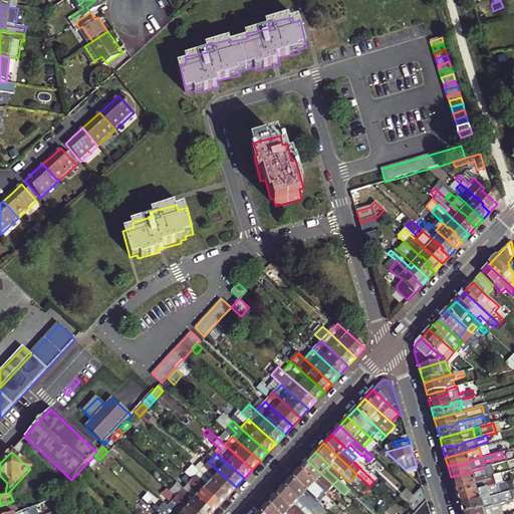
[(86,464),(91,468),(99,460),(94,456),(86,464)]
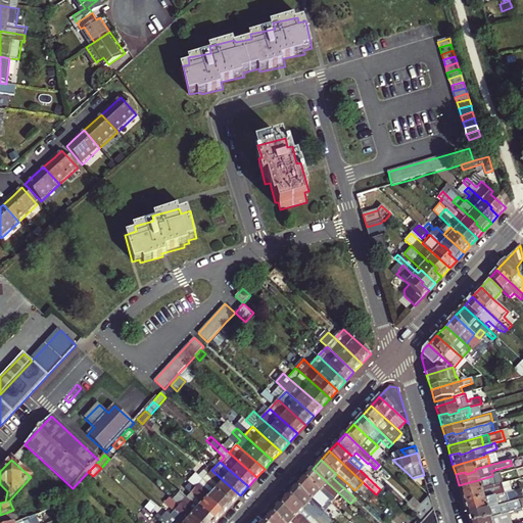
[(232,504),(240,495),(211,470),(207,466),(204,470),(208,474),(203,479),(232,504)]
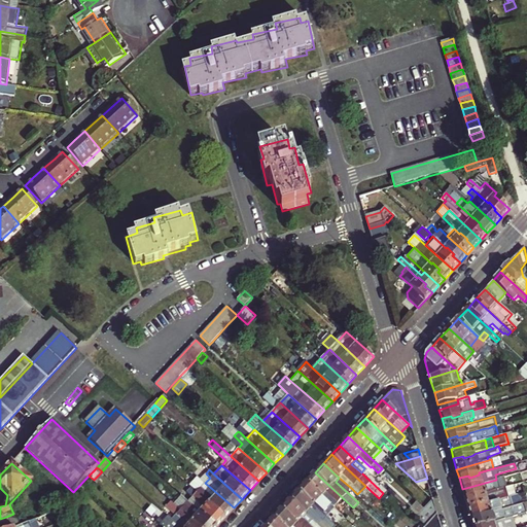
[(338,503),(342,497),(315,472),(307,482),(322,495),(325,492),(338,503)]
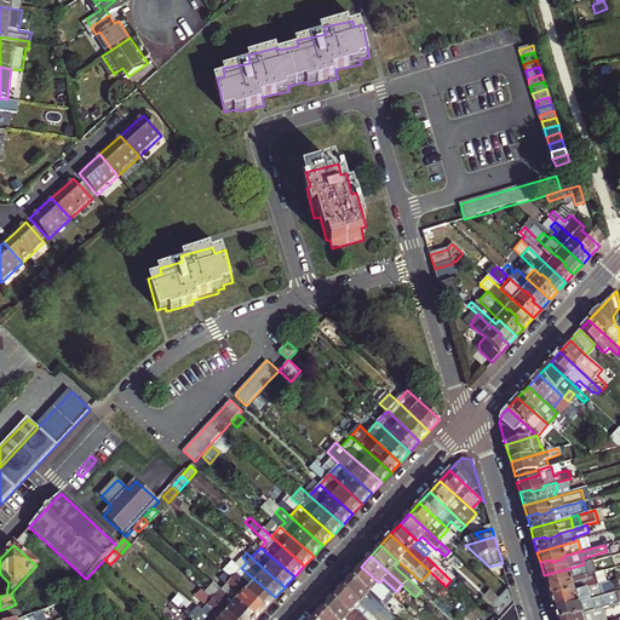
[(236,563),(241,568),(247,562),(242,557),(236,563)]
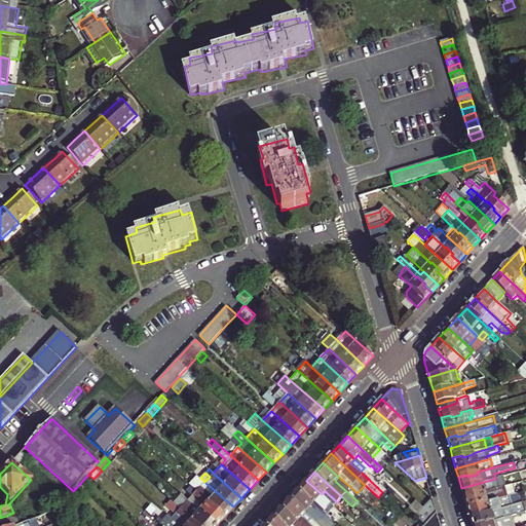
[(346,491),(350,487),(338,477),(335,481),(346,491)]
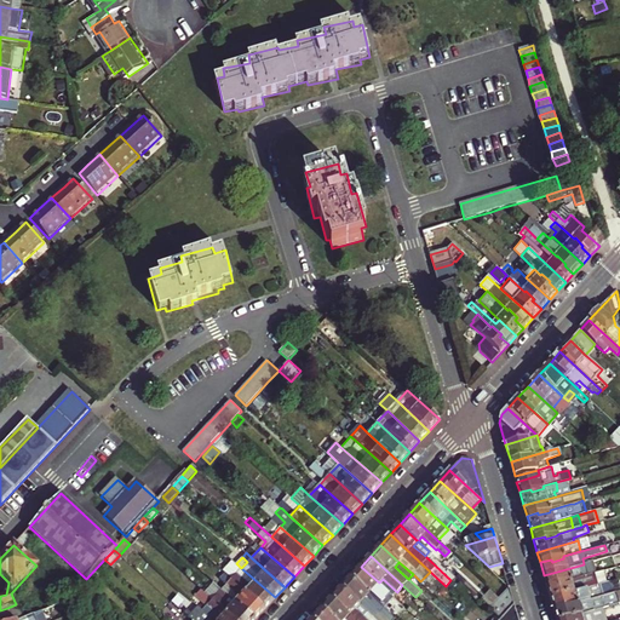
[(570,583),(570,581),(593,574),(590,562),(584,564),(544,575),(547,586),(558,583),(560,585),(570,583)]
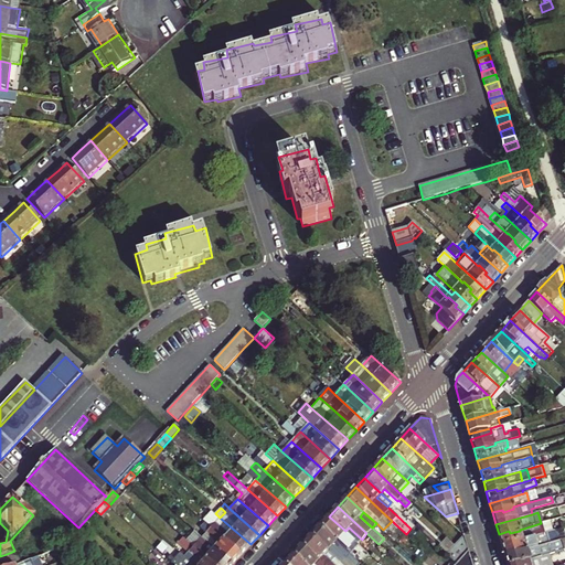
[(341,535),(345,531),(329,516),(320,525),(349,553),(354,557),(358,561),(363,555),(354,547),(341,535)]
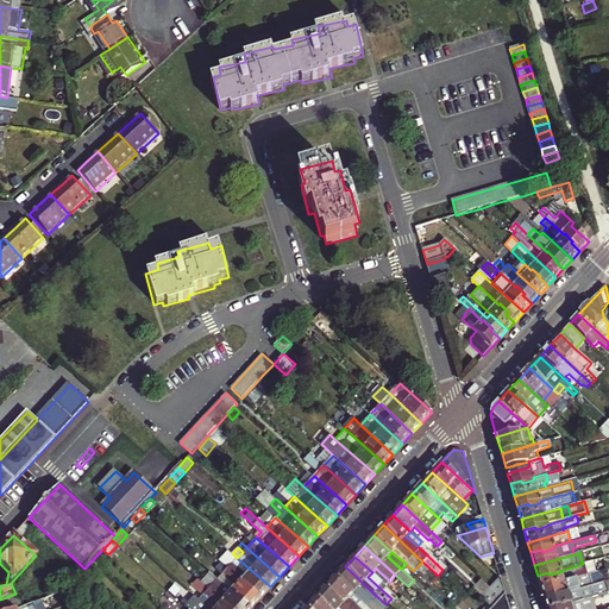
[(261,597),(270,586),(237,558),(231,565),(227,569),(261,597)]
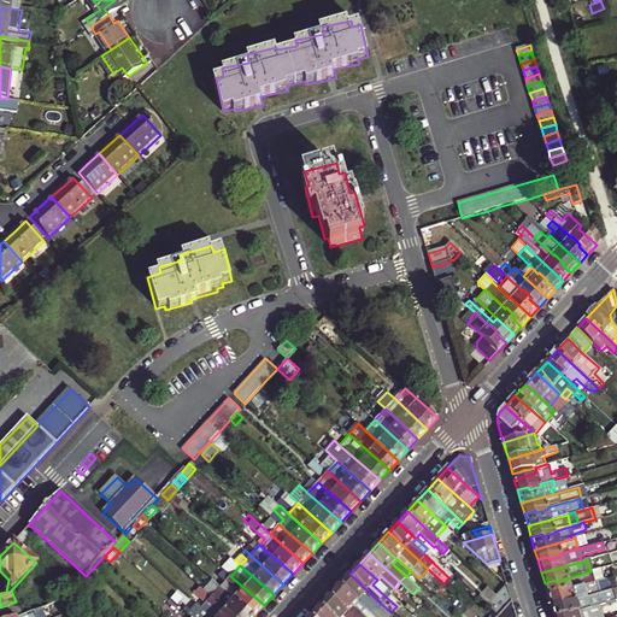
[(545,583),(548,595),(603,581),(599,569),(591,571),(568,579),(568,580),(557,582),(556,580),(545,583)]
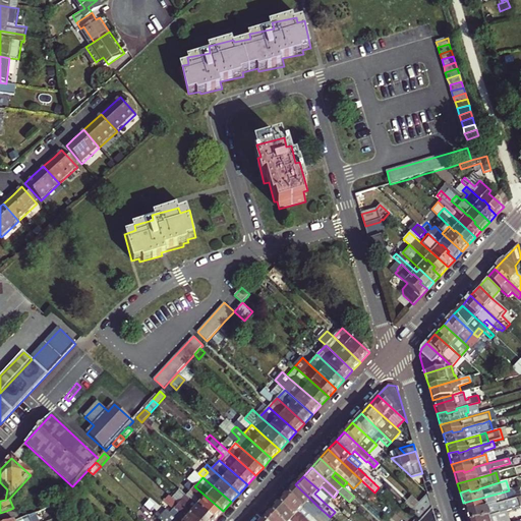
[(317,514),(322,510),(295,484),(287,494),(302,507),(306,504),(317,514)]
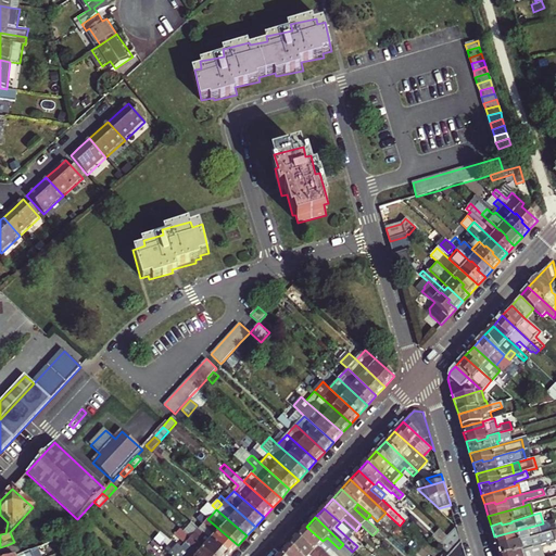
[(229,555),(238,545),(207,519),(199,528),(229,555)]
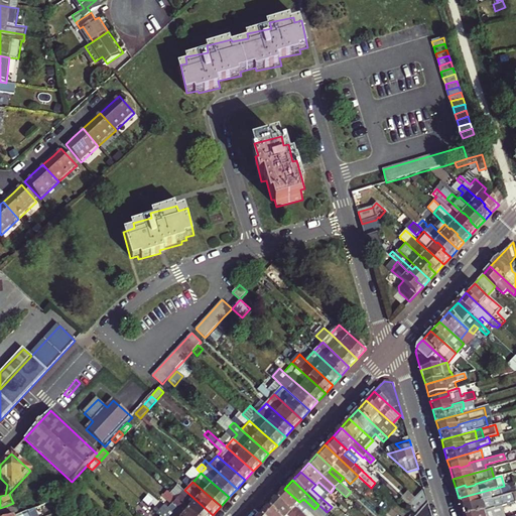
[(324,500),(327,496),(315,485),(311,489),(324,500)]
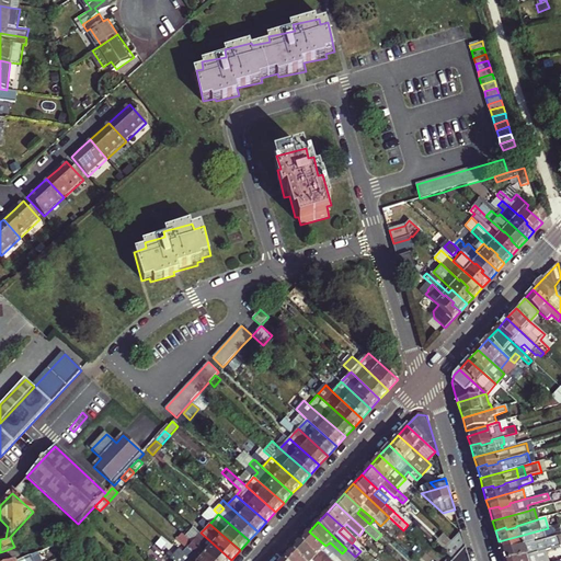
[(523,548),(522,546),(552,538),(550,527),(548,528),(499,541),(501,551),(512,548),(513,550),(523,548)]
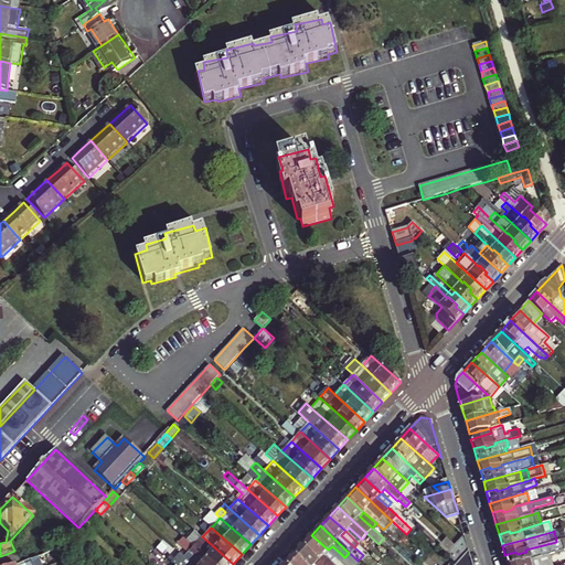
[(214,564),(231,564),(233,564),(202,536),(199,541),(189,533),(184,539),(214,564)]
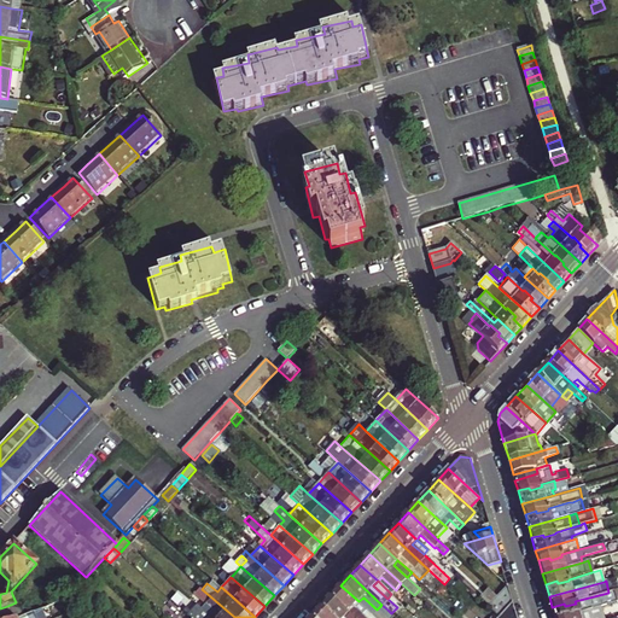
[(488,606),(499,616),(513,601),(507,583),(497,595),(488,606)]
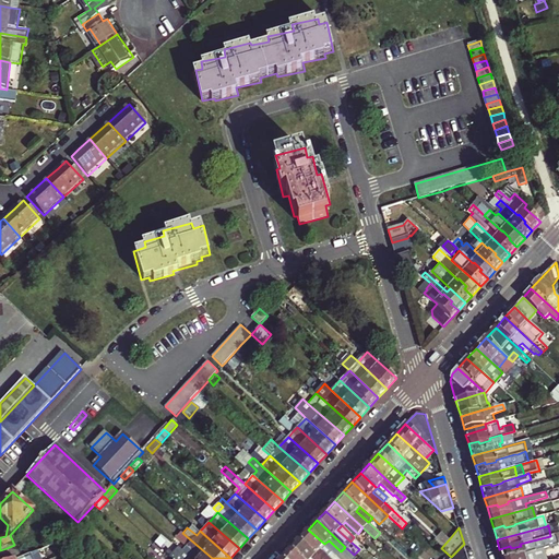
[(332,558),(321,548),(324,544),(308,530),(299,538),(321,558),(332,558)]
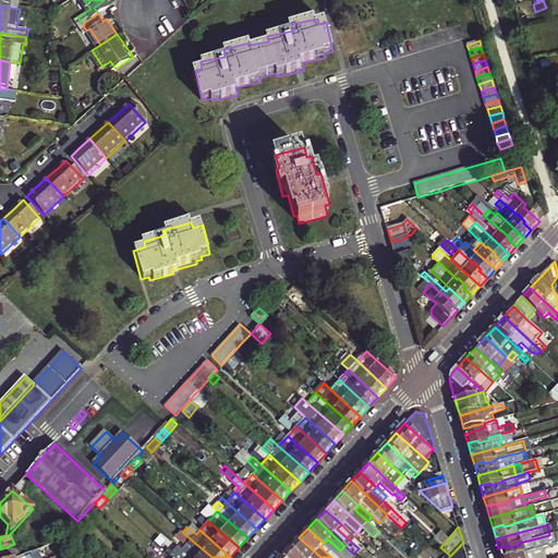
[(192,557),(211,557),(182,532),(181,531),(176,537),(185,546),(182,549),(192,557)]
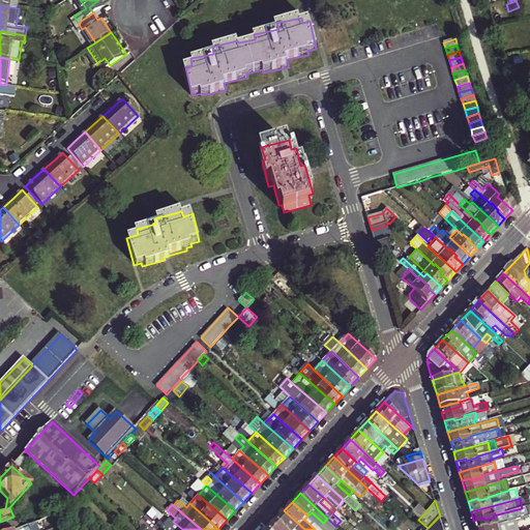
[(355,510),(361,516),(364,512),(359,506),(355,510)]
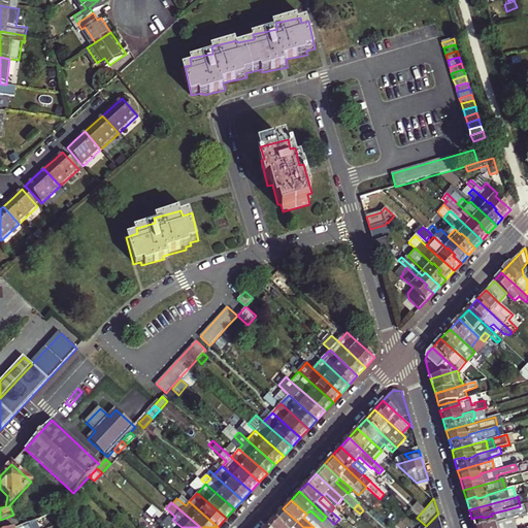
[(471,519),(474,527),(479,527),(510,519),(527,515),(525,504),(520,506),(491,514),(492,516),(483,518),(482,516),(471,519)]
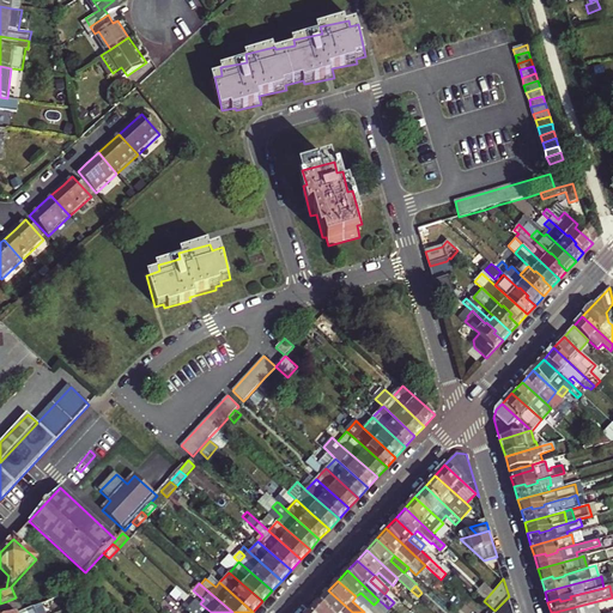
[(352,612),(328,590),(319,602),(329,612),(352,612)]
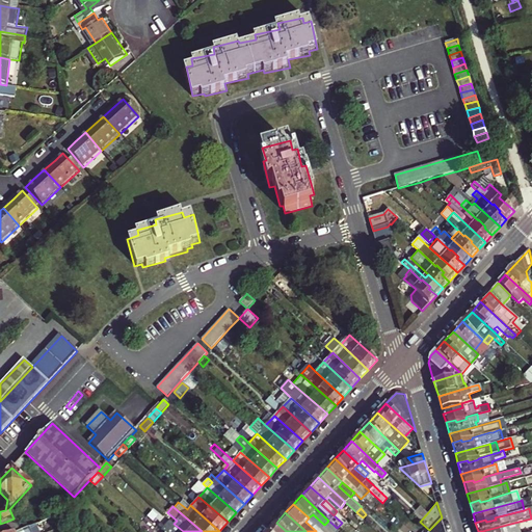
[(47,529),(58,524),(55,516),(44,522),(47,529)]
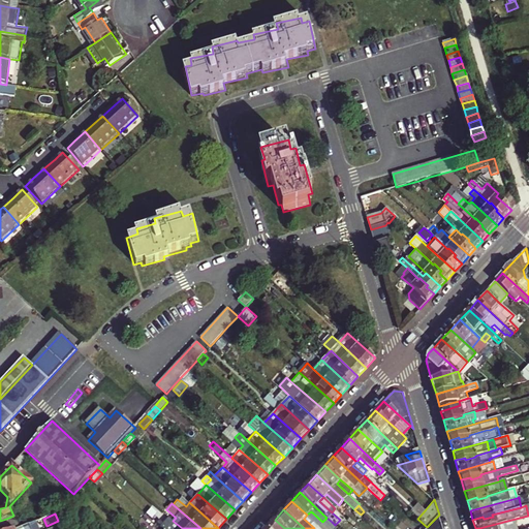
[(321,528),(307,515),(304,519),(314,528),(321,528)]
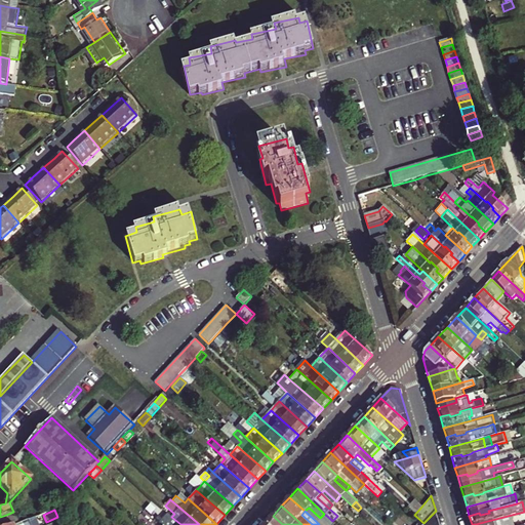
[(440,524),(436,511),(423,523),(421,524),(440,524)]
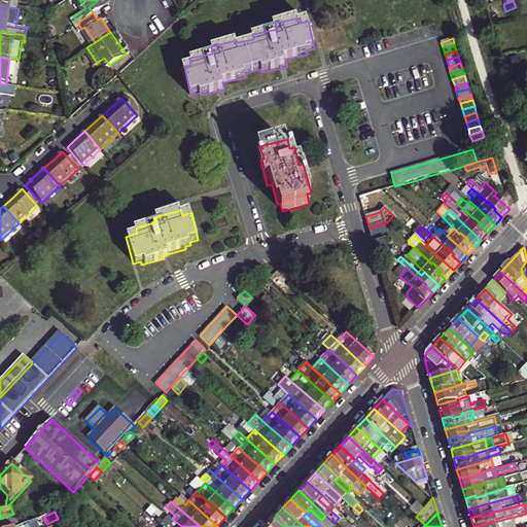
[(163,526),(181,526),(172,519),(168,523),(160,516),(156,521),(163,526)]
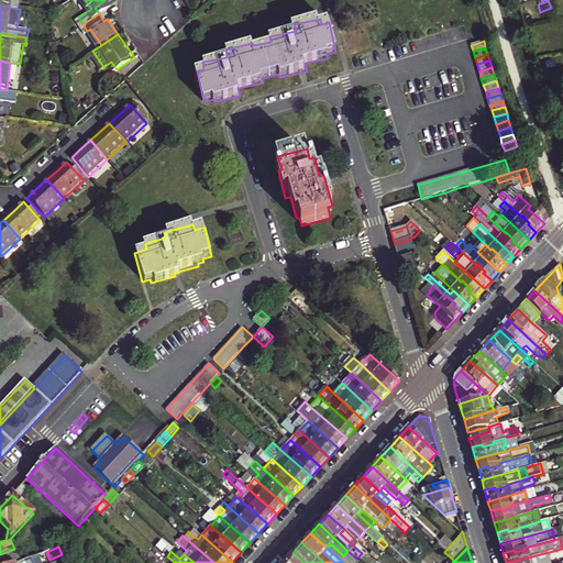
[(343,555),(349,561),(353,555),(348,551),(343,555)]
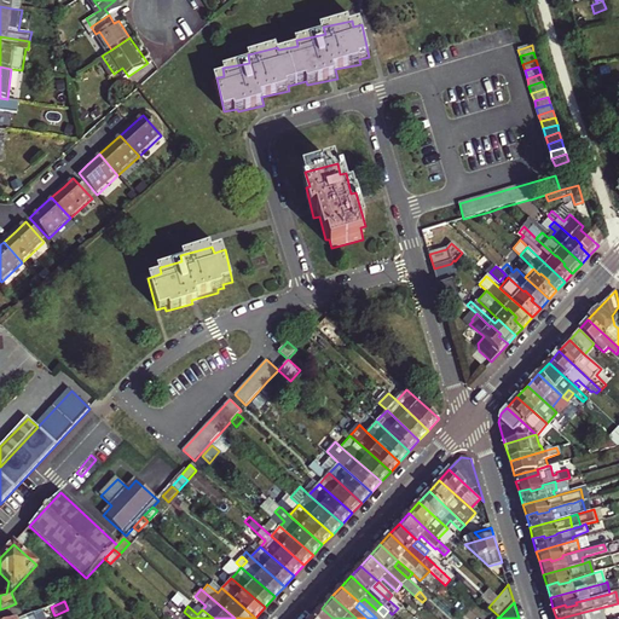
[(0,618),(12,618),(7,607),(0,609),(0,618)]
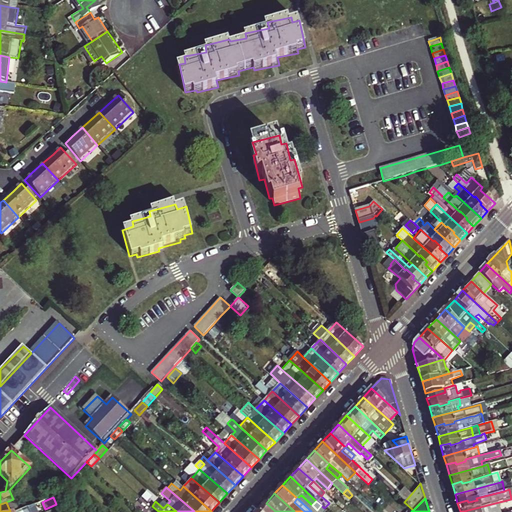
[(158,511),(152,506),(148,502),(143,507),(149,511),(158,511)]
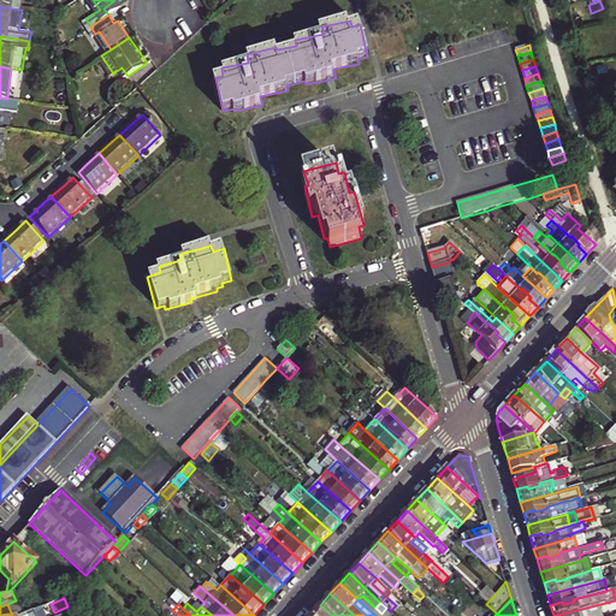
[(331,615),(320,605),(311,615),(312,615),(331,615)]
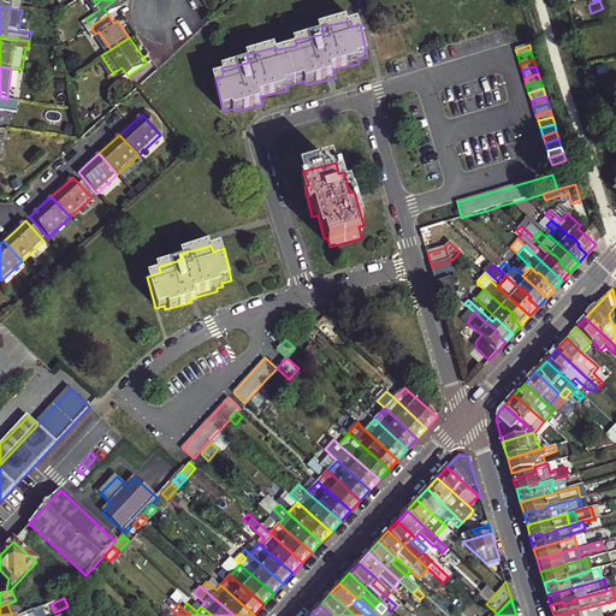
[(598,615),(596,605),(558,615),(598,615)]
